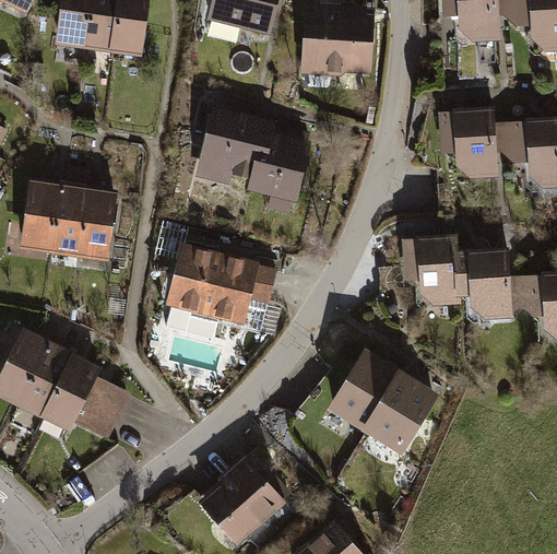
[(2,0),(23,10),(27,0),(2,0)]
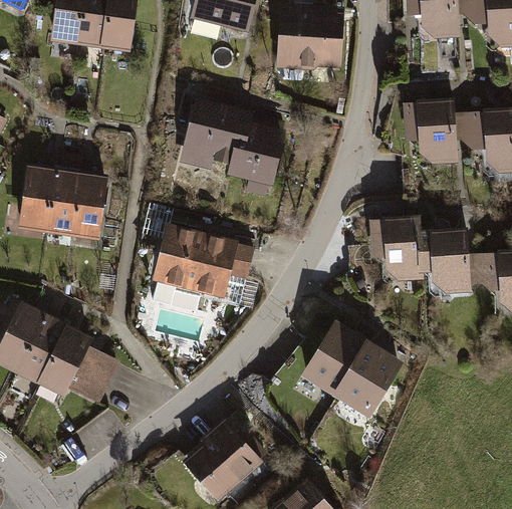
[(97,47),(103,0),(51,0),(47,40),(97,47)]
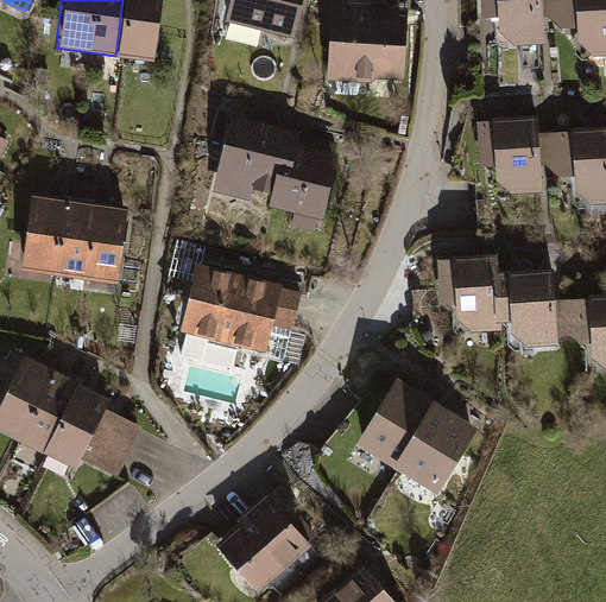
[(122,0),(115,56),(155,61),(162,0),(122,0)]
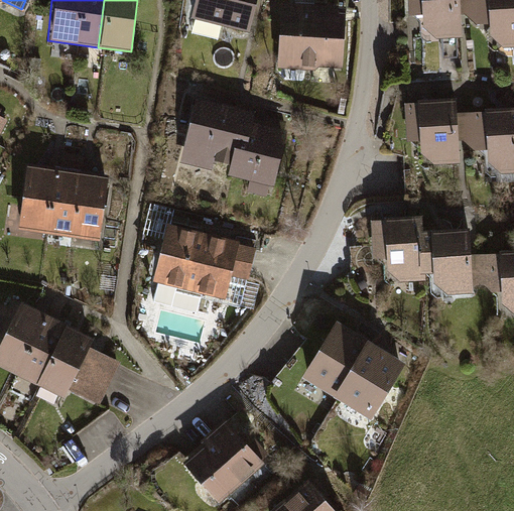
[(196,0),(191,16),(251,30),(258,0),(196,0)]
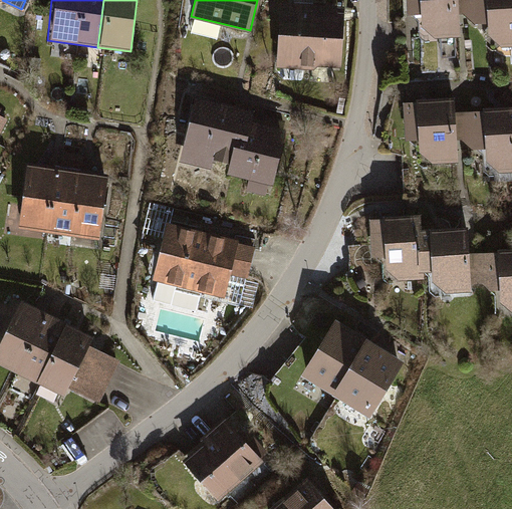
[(404,0),(405,19),(417,19),(417,28),(428,38),(459,36),(458,19),(456,0),(404,0)]
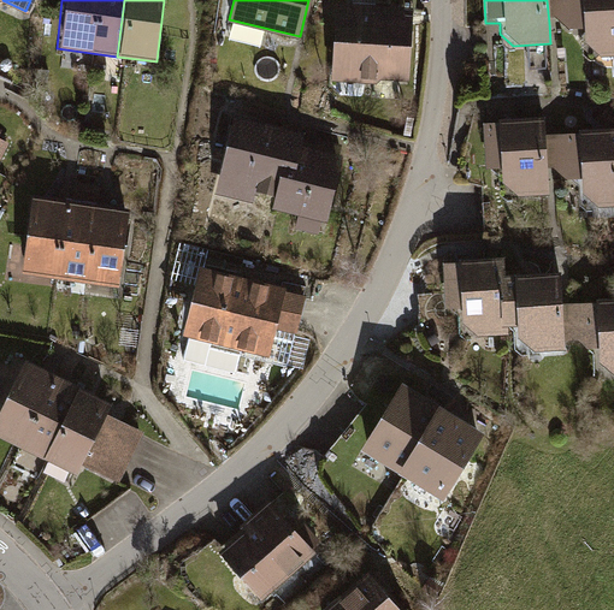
[(590,57),(613,54),(613,0),(547,0),(549,23),(564,22),(579,36),(579,45),(590,57)]
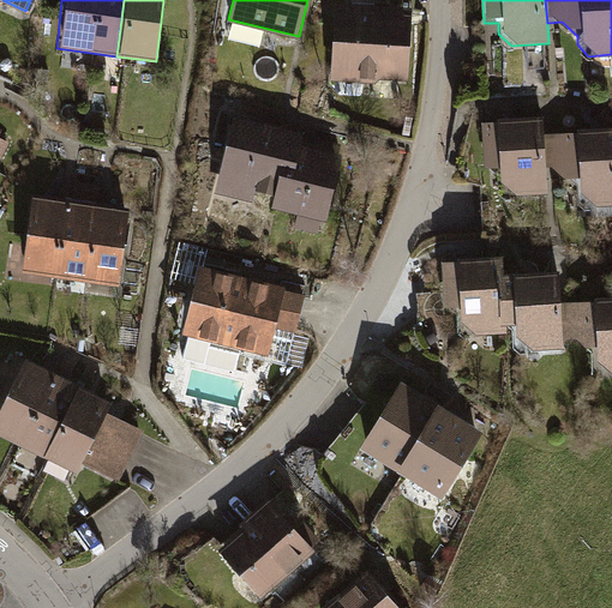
[(413,6),(336,1),(331,73),(409,78),(413,6)]
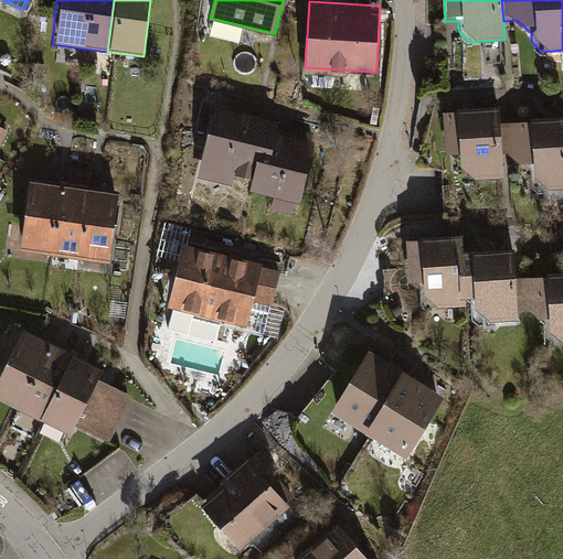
[(278,120),(213,106),(197,178),(230,185),(232,176),(250,181),(247,190),(272,195),(268,207),(296,214),(312,140),(309,139),(311,129),(294,125),(290,136),(276,132),(278,120)]
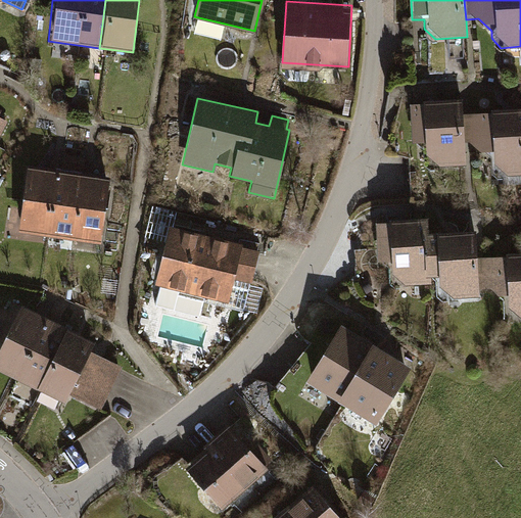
[(464,112),(463,100),(409,103),(412,148),(423,147),(423,156),(434,167),(466,165),(465,147),(464,112)]
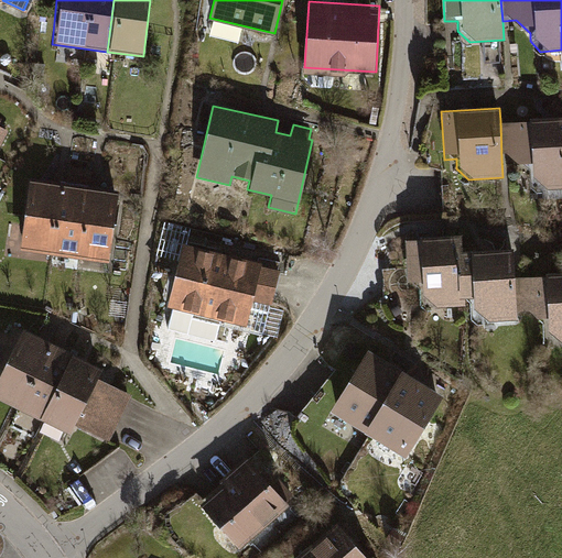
[(540,189),(561,188),(561,118),(500,121),(501,159),(515,157),(529,171),(529,179),(540,189)]
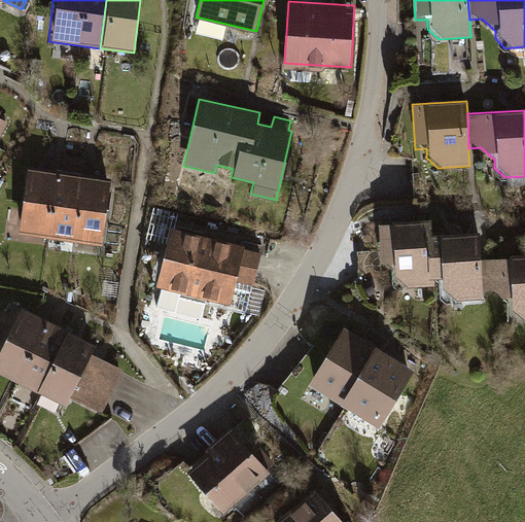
[(62,171),(26,166),(16,231),(102,243),(111,179),(84,175),(88,158),(64,153),(62,171)]
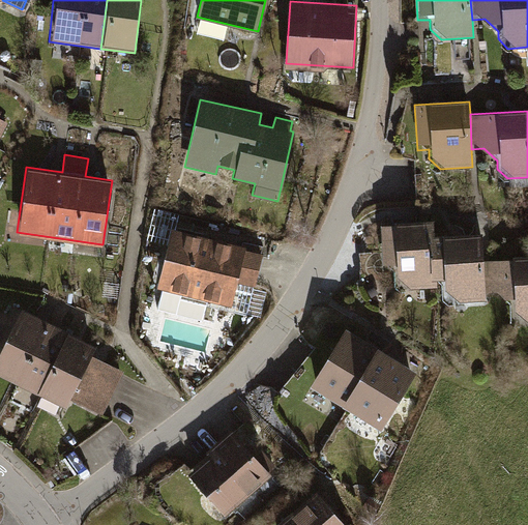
[(433,237),(432,221),(382,224),(384,264),(397,263),(397,278),(410,292),(436,290),(436,283),(433,237)]
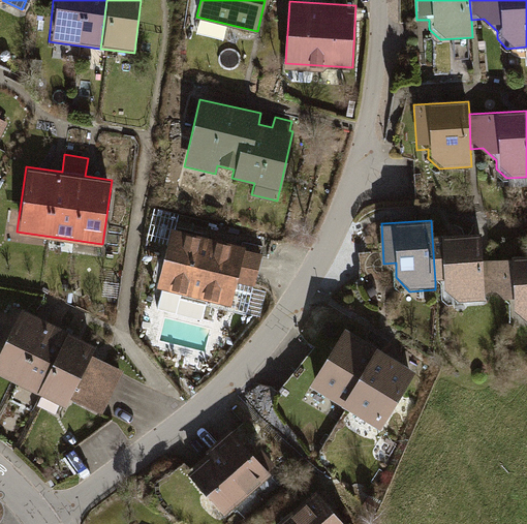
[(264,248),(169,226),(156,288),(230,305),(236,281),(255,285),(264,248)]
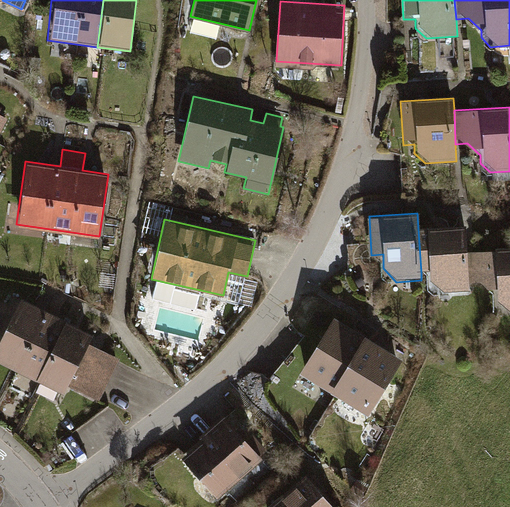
[(468,248),(466,227),(418,229),(421,273),(428,273),(428,283),(439,292),(470,290),(470,282),(468,248)]
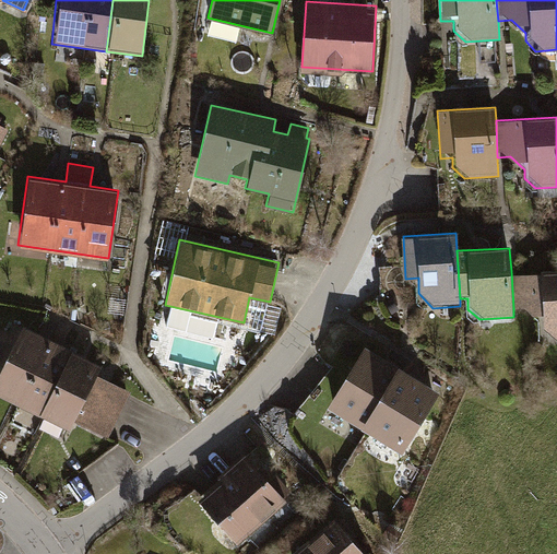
[(555,345),(556,345),(556,269),(511,271),(513,308),(526,308),(540,320),(541,333),(555,345)]
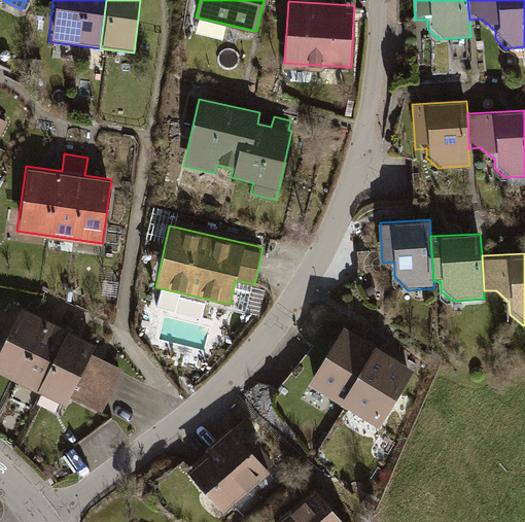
[(0,358),(0,376),(40,395),(70,333),(23,311),(0,358)]
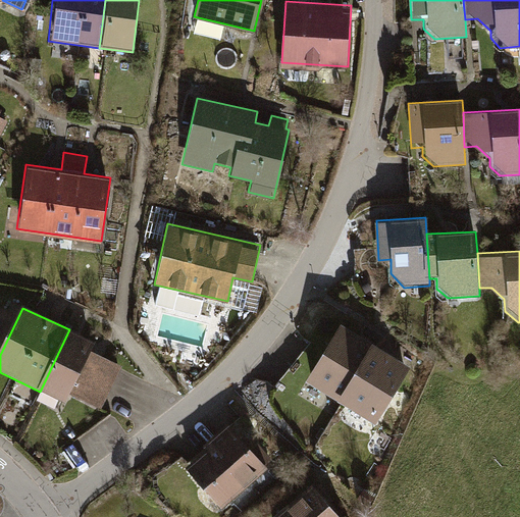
[(413,368),(341,325),(306,382),(378,425),(413,368)]
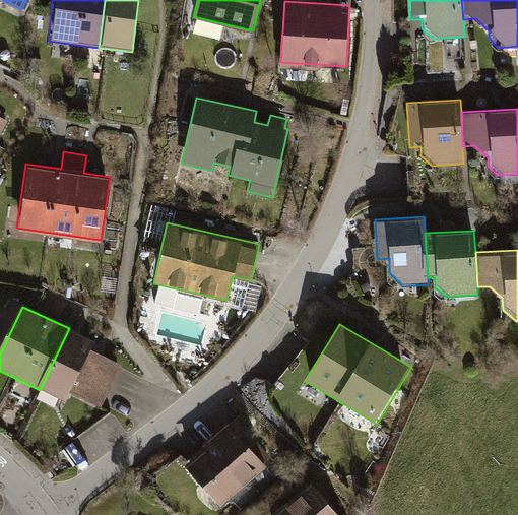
[(94,340),(69,328),(40,390),(66,402),(70,393),(101,408),(121,364),(90,349),(94,340)]
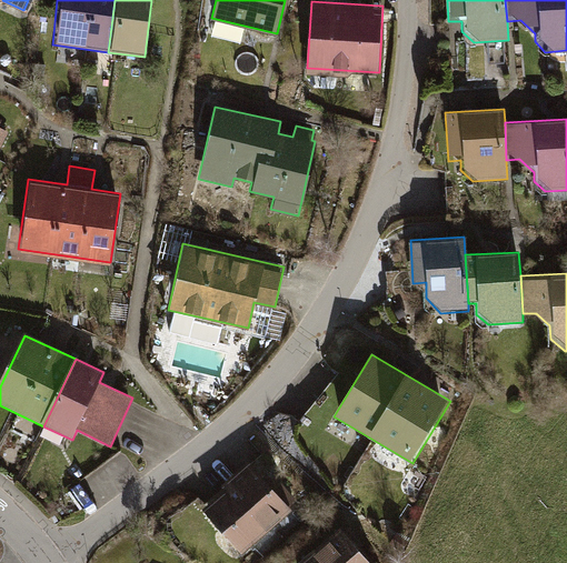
[(200,514),(239,558),(294,510),(290,508),(297,502),(281,484),(278,486),(269,475),(266,479),(250,461),(221,486),(226,492),(200,514)]
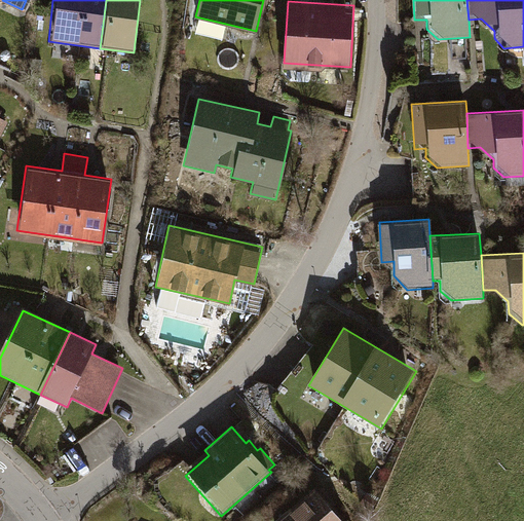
[(315,490),(281,520),(342,520),(334,512),(339,507),(324,489),(319,494),(315,490)]
